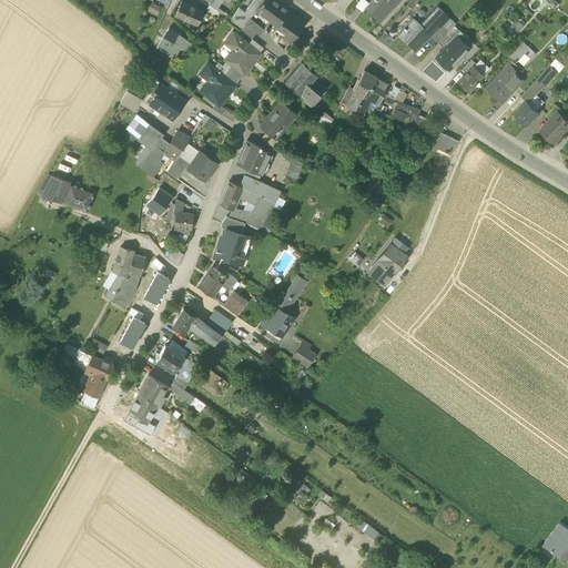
[(213,0),(211,4),(216,9),(222,0),(213,0)]
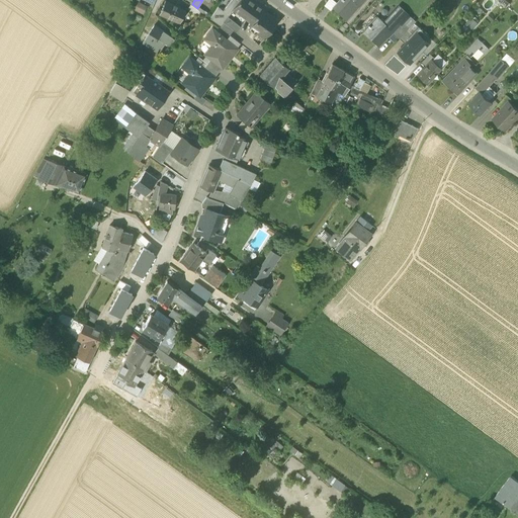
[(233,9),(240,0),(239,0),(232,0),(224,11),(229,14),(233,9)]
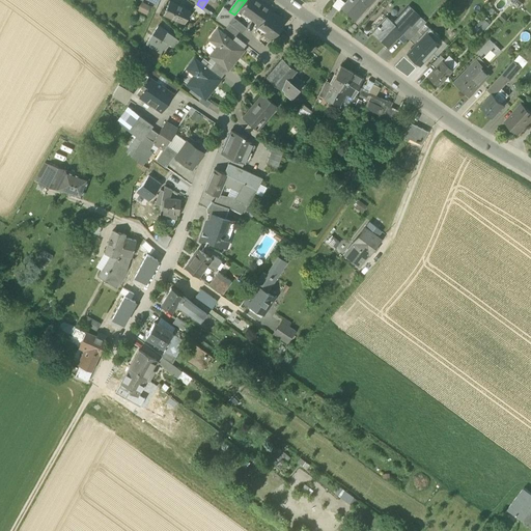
[(239,9),(259,25),(270,10),(255,0),(245,0),(246,0),(239,9)]
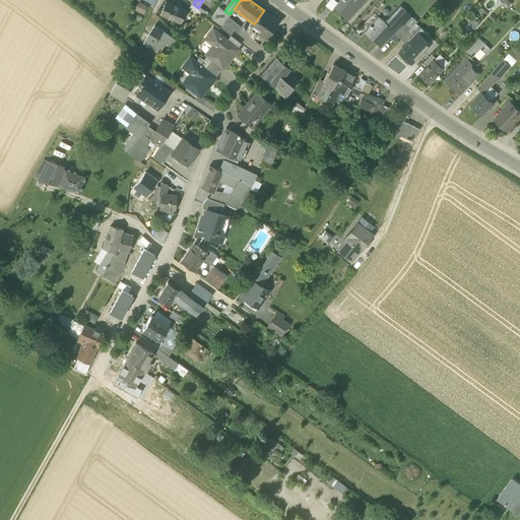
[(332,10),(334,8),(338,2),(334,0),(329,0),(325,5),(332,10)]
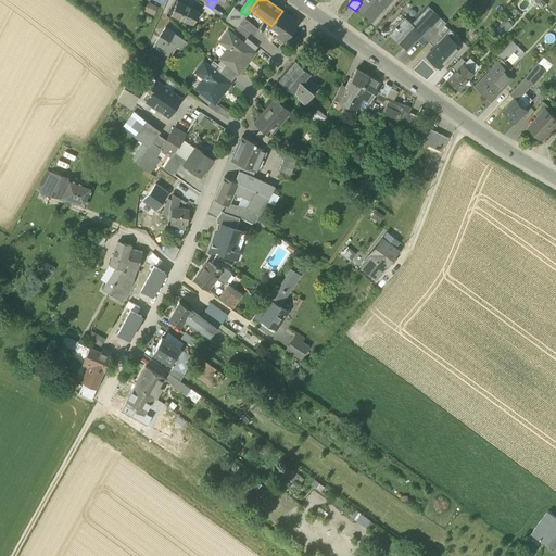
[(364,0),(357,9),(368,19),(382,3),(386,7),(390,0),(364,0)]
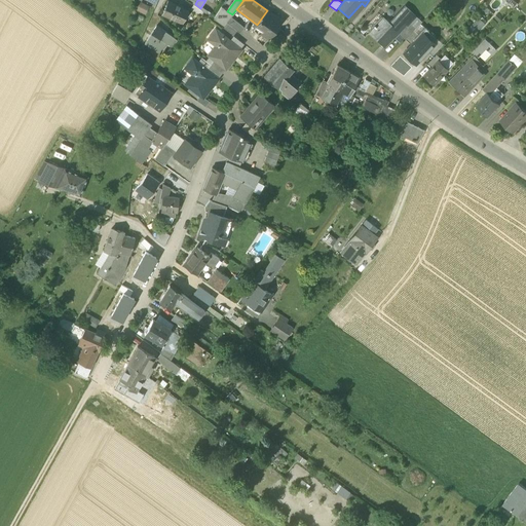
[(162,14),(183,23),(188,10),(167,1),(162,14)]
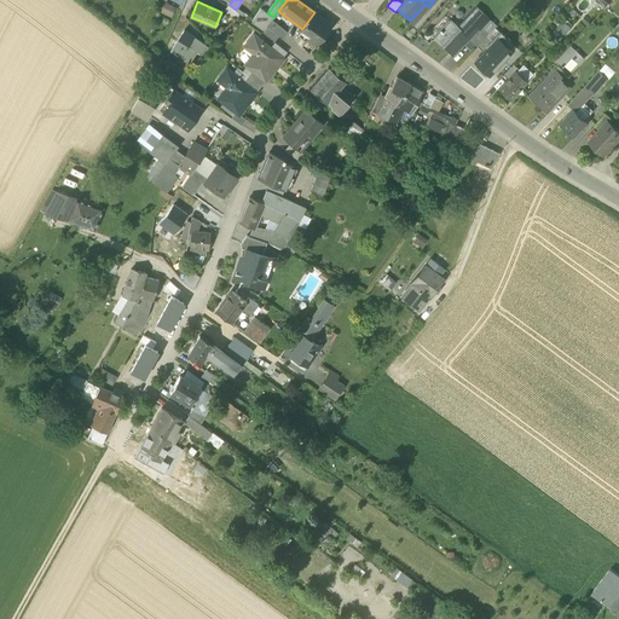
[(175,7),(166,3),(161,12),(171,17),(175,7)]
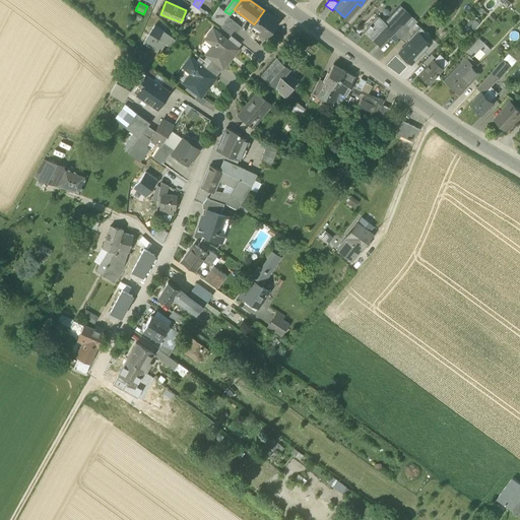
[(197,16),(201,12),(191,4),(188,9),(197,16)]
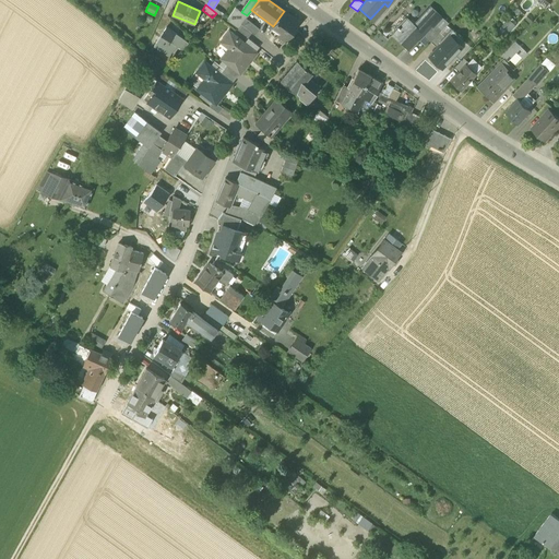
[(241,12),(235,8),(227,20),(239,27),(241,24),(246,18),(247,15),(241,12)]
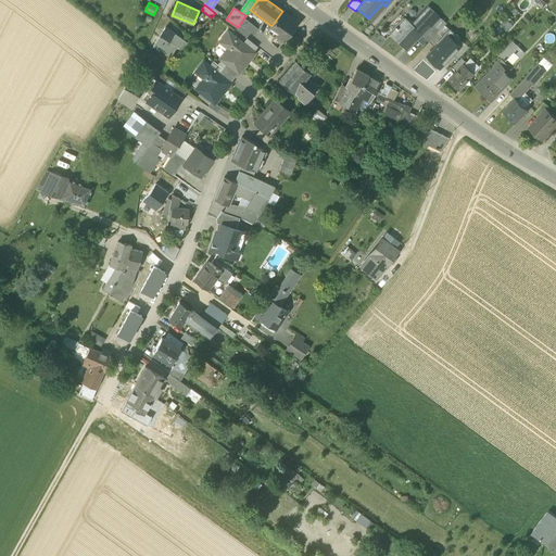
[(390,34),(406,49),(416,39),(420,35),(422,32),(424,33),(432,24),(439,17),(428,8),(412,25),(405,19),(394,29),(390,34)]
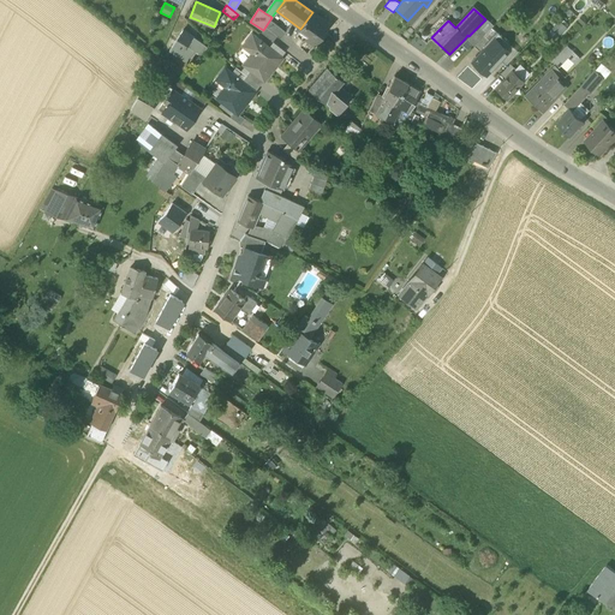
[(329,24),(312,12),(300,29),(297,34),(314,46),(329,24)]
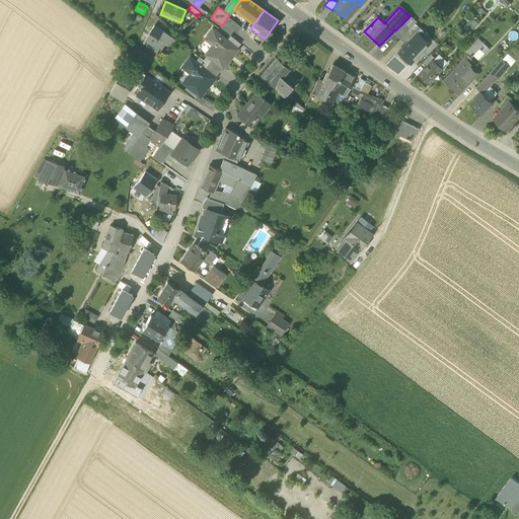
[(363,23),(368,27),(378,17),(373,13),(363,23)]
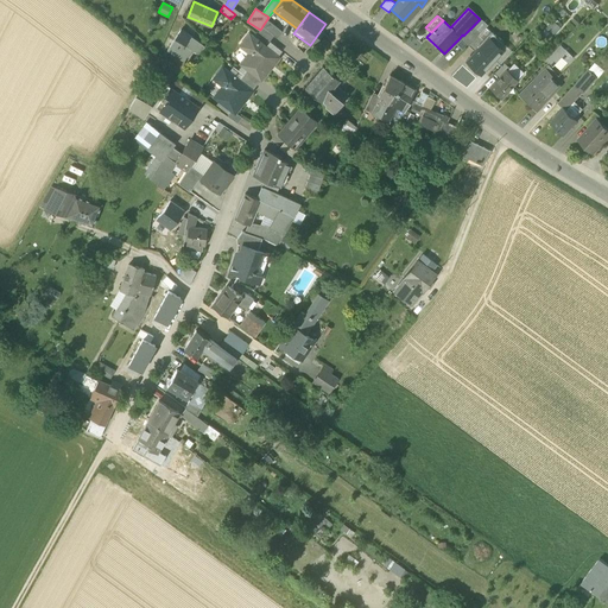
[(481,18),(480,19),(473,26),(481,32),(486,27),(488,25),(481,18)]
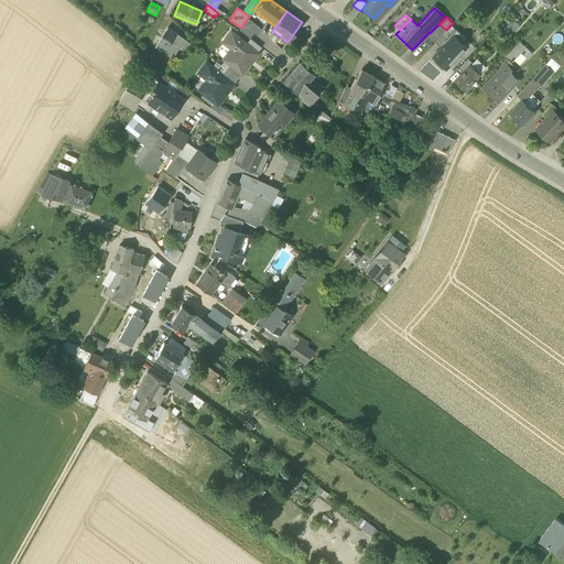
[(248,18),(243,24),(255,33),(258,35),(262,30),(248,18)]
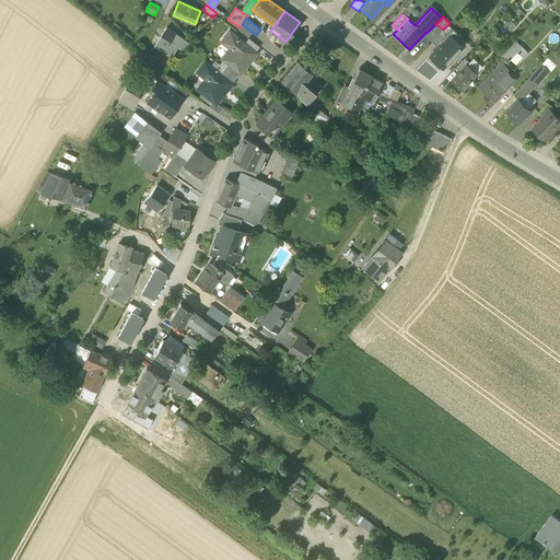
[(517,25),(510,19),(503,26),(510,33),(517,25)]
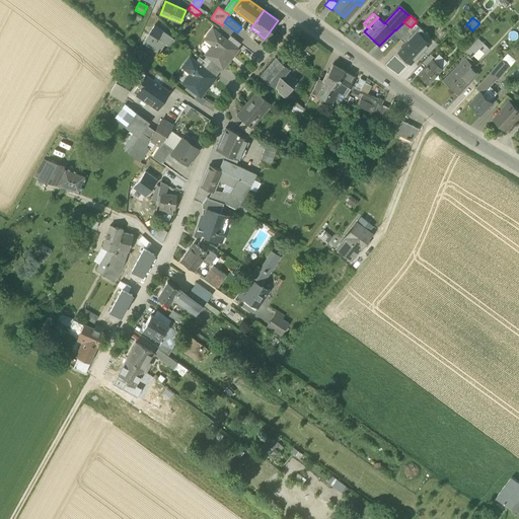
[(220,27),(228,34),(230,35),(234,30),(224,22),(222,25),(220,27)]
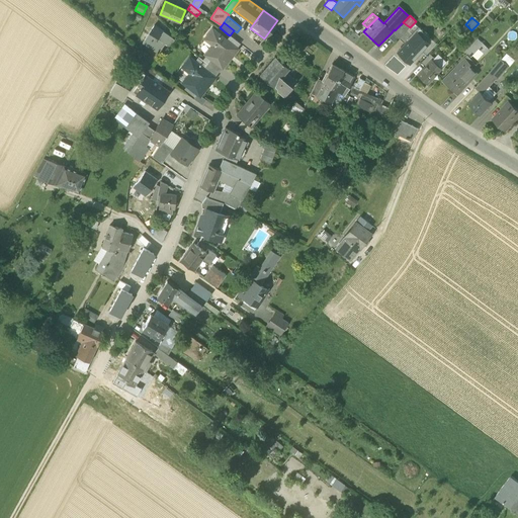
[(398,37),(399,38),(408,30),(410,27),(403,22),(395,30),(394,29),(392,32),(398,37)]
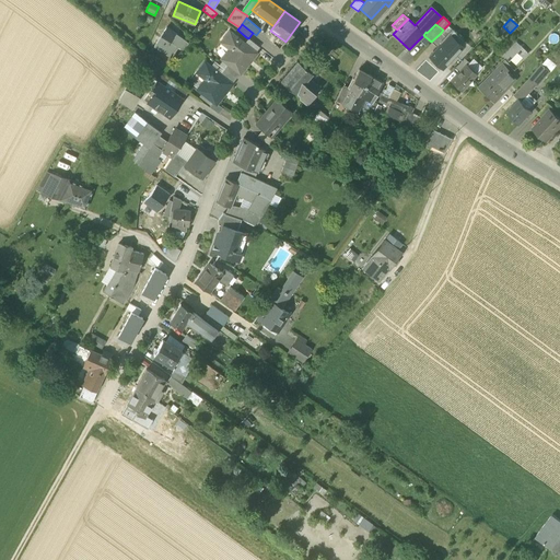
[(445,37),(452,30),(447,25),(443,30),(441,33),(445,37)]
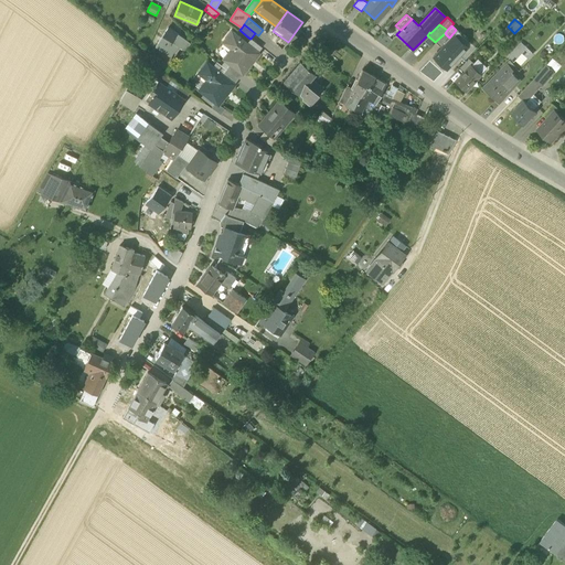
[(168,28),(163,36),(178,45),(180,48),(184,50),(191,42),(168,28)]
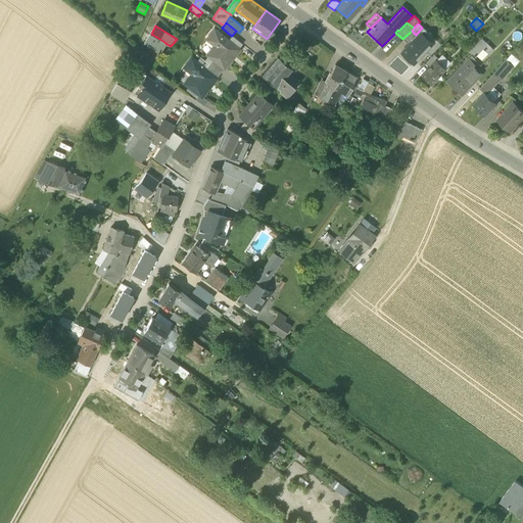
[(400,53),(413,64),(421,56),(426,51),(422,48),(433,37),(422,28),(416,35),(417,36),(413,39),(413,40),(409,45),(400,53)]
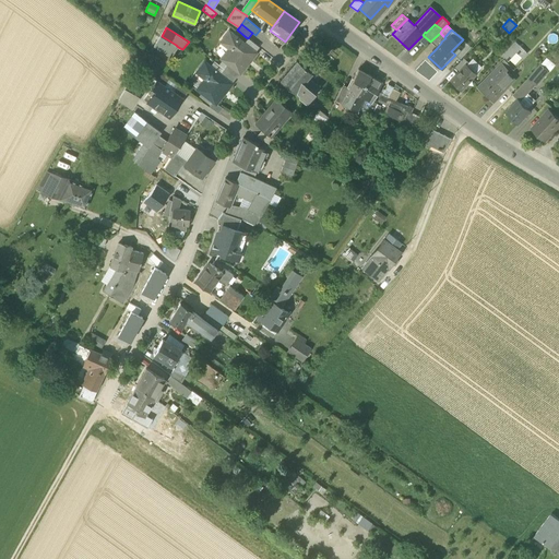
[(228,64),(240,73),(257,54),(256,52),(245,44),(229,32),(222,42),(232,50),(224,60),(228,64)]
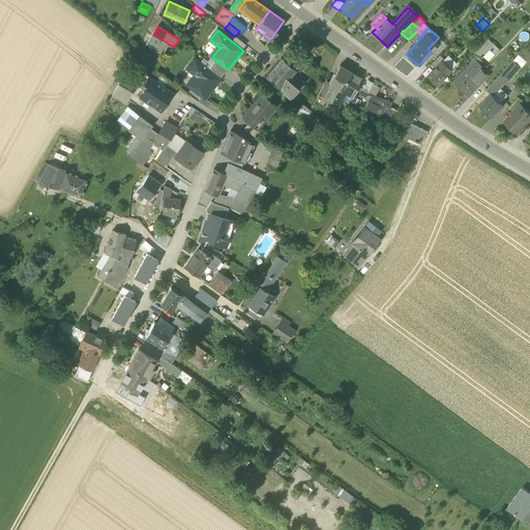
[(421,35),(417,31),(408,39),(414,46),(418,40),(418,39),(422,36),(421,35)]
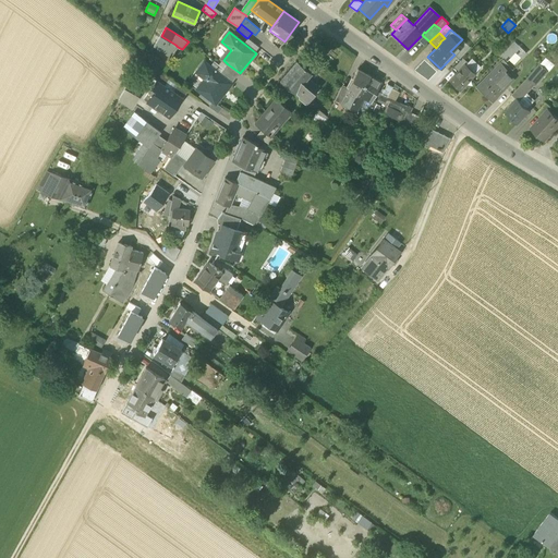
[(422,35),(417,39),(424,46),(428,40),(422,35)]
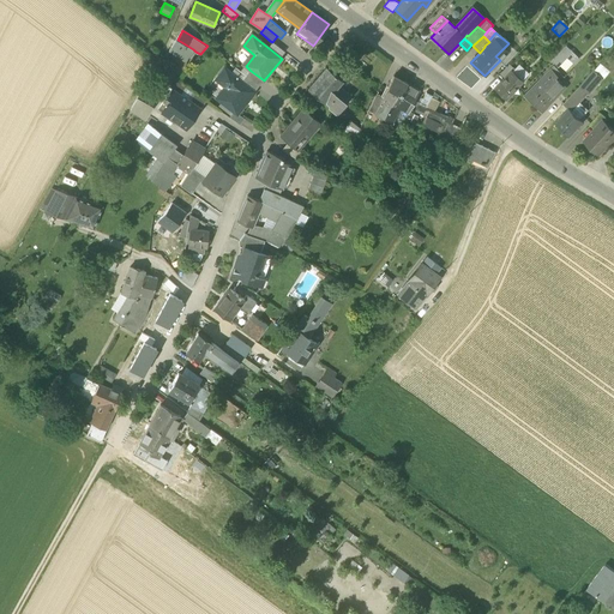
[(170,52),(186,61),(193,49),(178,40),(170,52)]
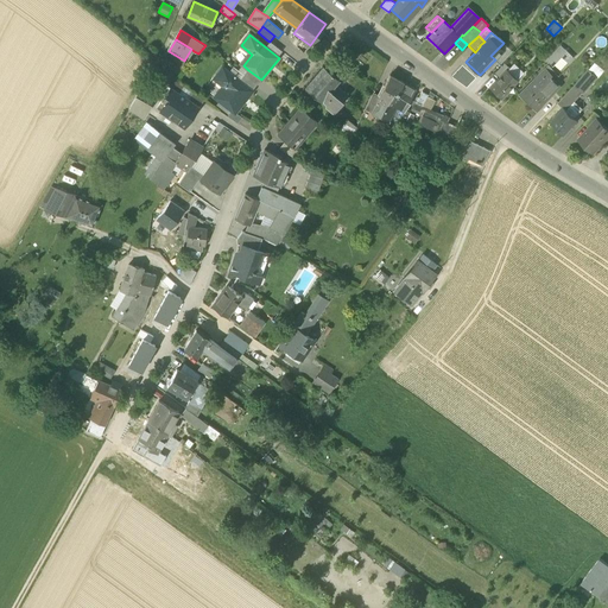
[(282,51),(270,42),(266,48),(278,57),(282,51)]
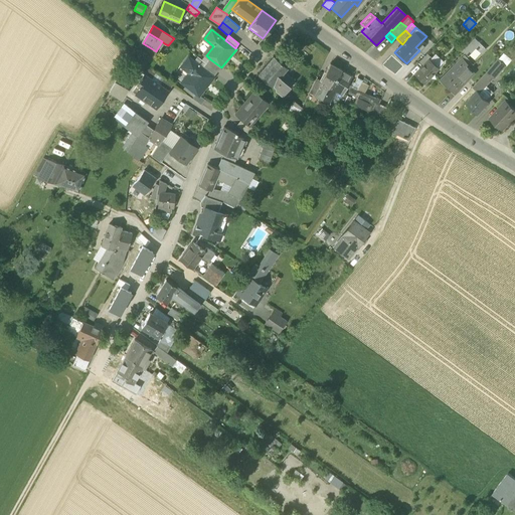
[(415,47),(419,50),(423,54),(434,44),(426,36),(415,47)]
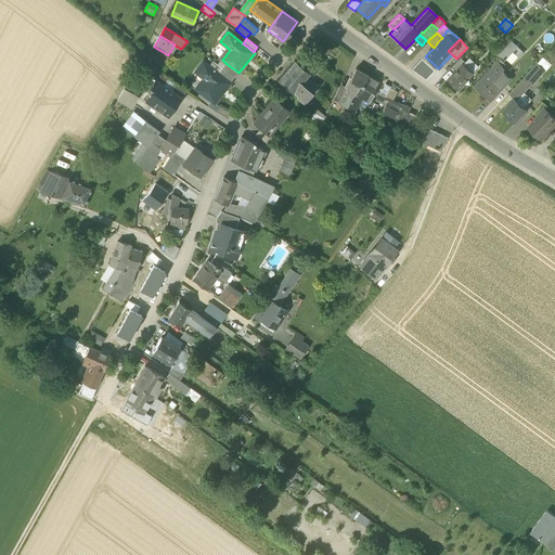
[(309,47),(314,51),(320,46),(314,41),(309,47)]
